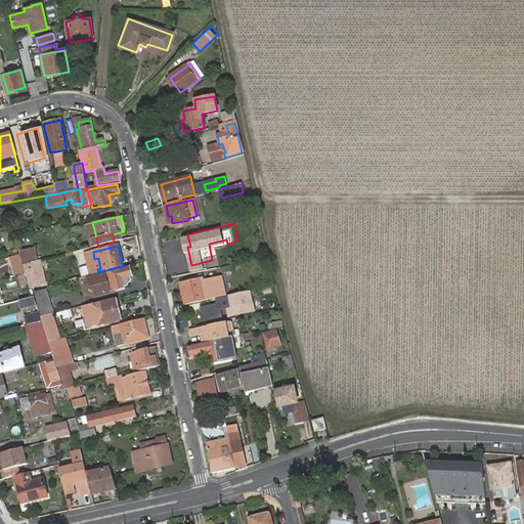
[(36,248),(20,252),(20,255),(10,258),(15,276),(25,274),(28,284),(30,291),(49,286),(42,260),(39,261),(36,248)]
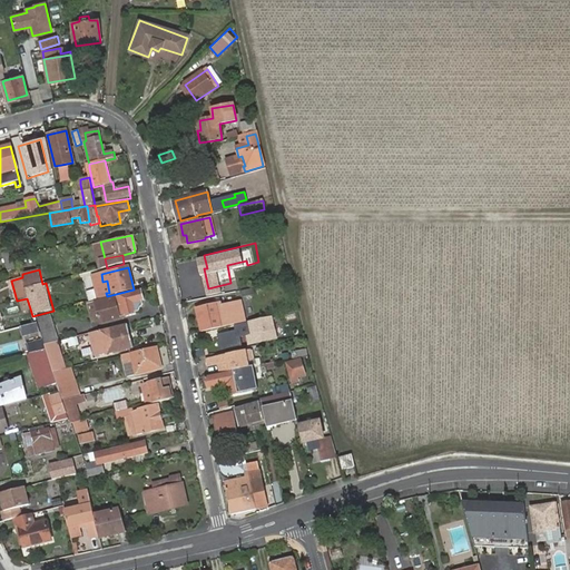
[(253,297),(251,288),(236,292),(238,300),(253,297)]
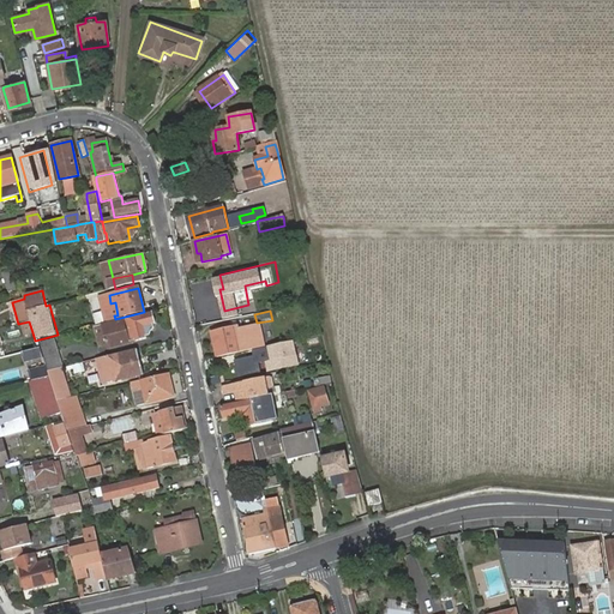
[(104,325),(109,349),(130,344),(130,342),(134,341),(136,342),(148,339),(146,337),(150,336),(154,327),(156,327),(152,313),(104,325)]
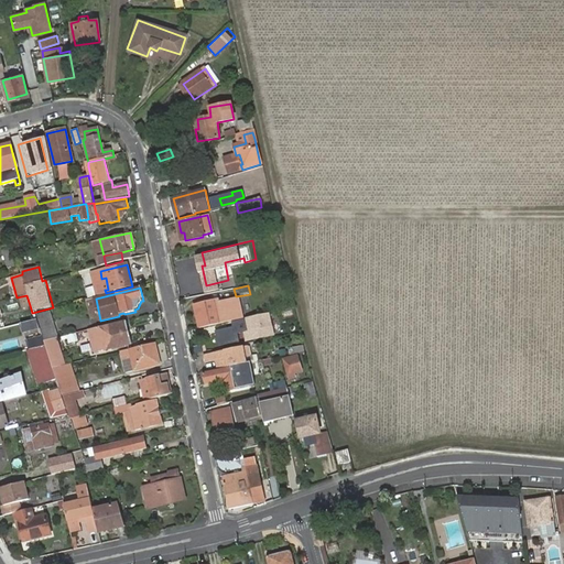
[(22,307),(30,305),(29,303),(26,295),(20,297),(22,307)]
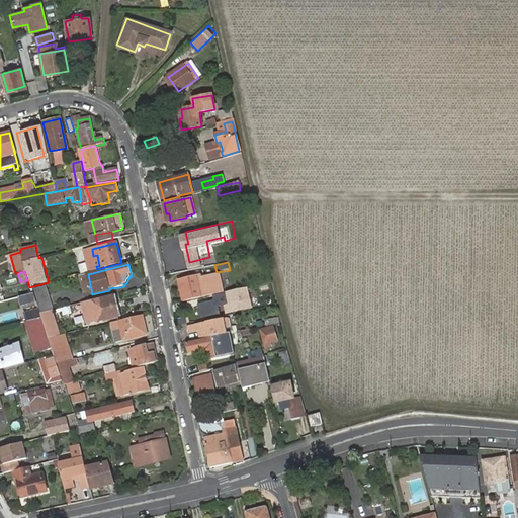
[(183,301),(213,294),(211,282),(201,284),(199,275),(178,280),(183,301)]
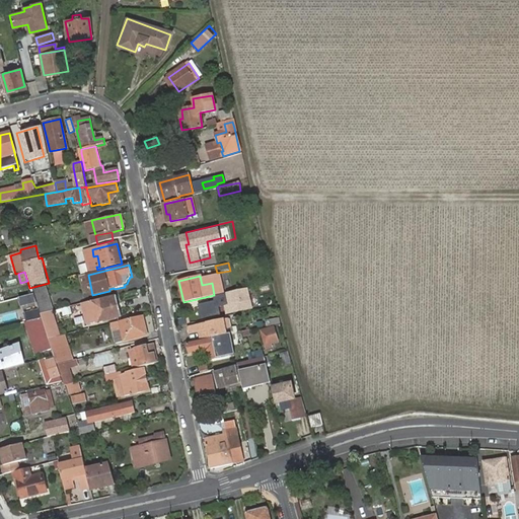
[(227,294),(229,304),(225,305),(227,313),(250,308),(247,290),(227,294)]
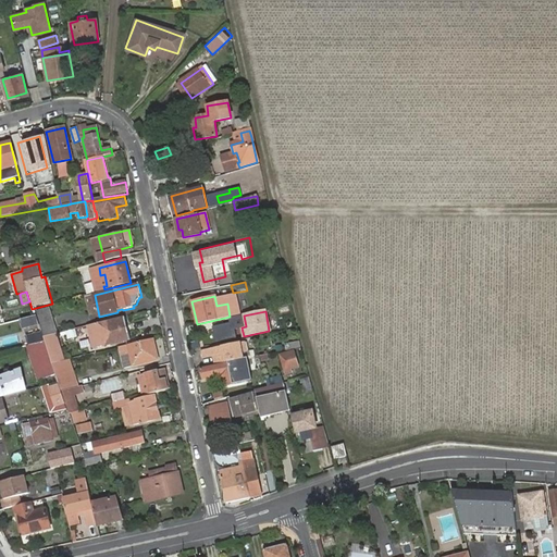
[(19,319),(21,329),(36,325),(34,316),(19,319)]
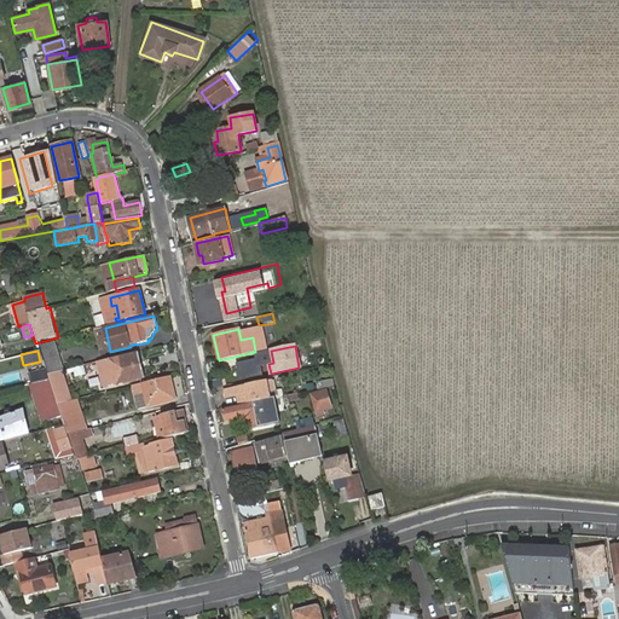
[(144,379),(139,354),(110,362),(113,372),(108,374),(109,381),(105,382),(106,386),(116,383),(116,385),(144,379)]
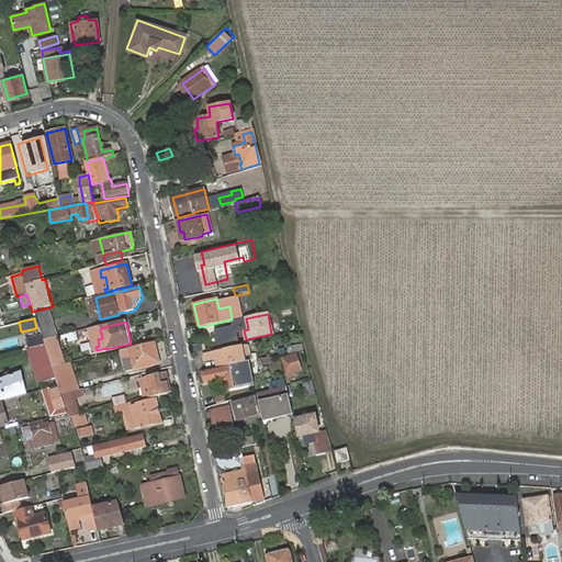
[(102,338),(100,328),(92,329),(96,347),(99,346),(98,339),(102,338)]
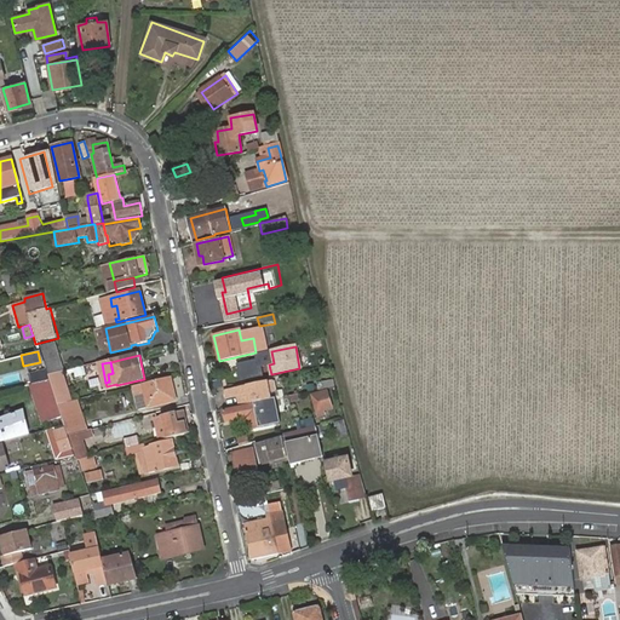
[(29,373),(30,383),(46,380),(45,371),(29,373)]
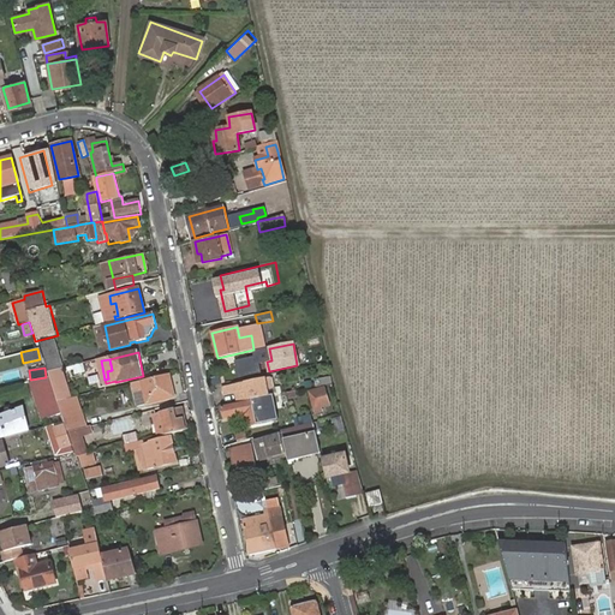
[(60,370),(48,372),(49,377),(58,401),(70,399),(60,370)]
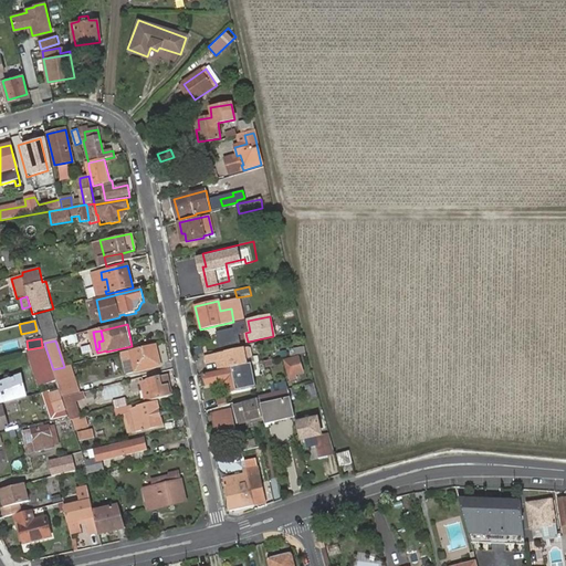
[(157,356),(155,345),(121,353),(123,362),(132,359),(135,371),(156,367),(154,357),(157,356)]
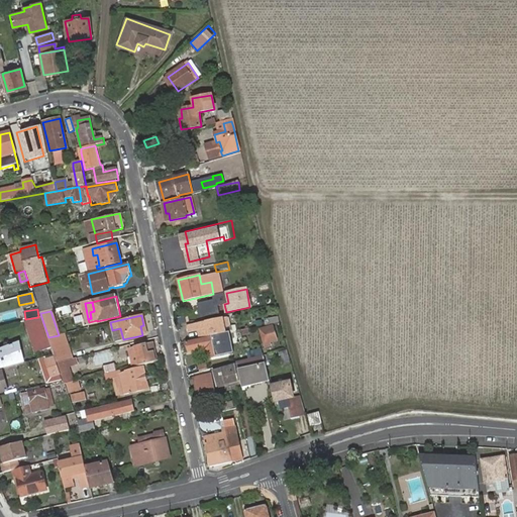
[(48,337),(41,317),(26,321),(40,359),(55,355),(48,337)]
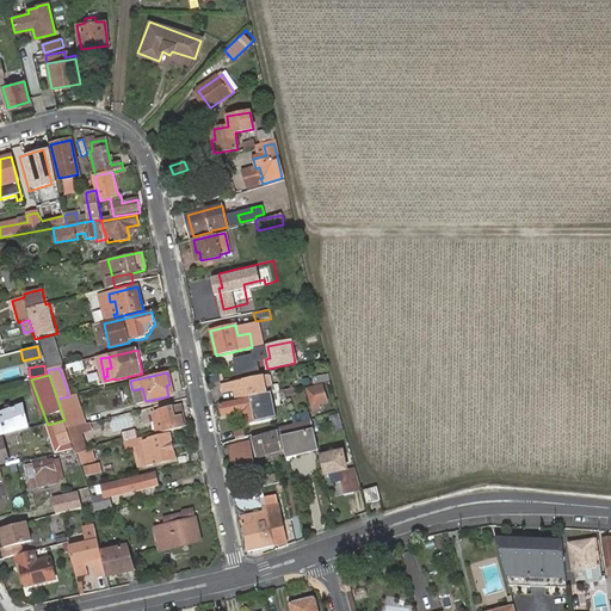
[(267,376),(236,383),(238,387),(235,388),(236,390),(234,392),(234,394),(235,401),(266,394),(265,388),(269,387),(267,376)]
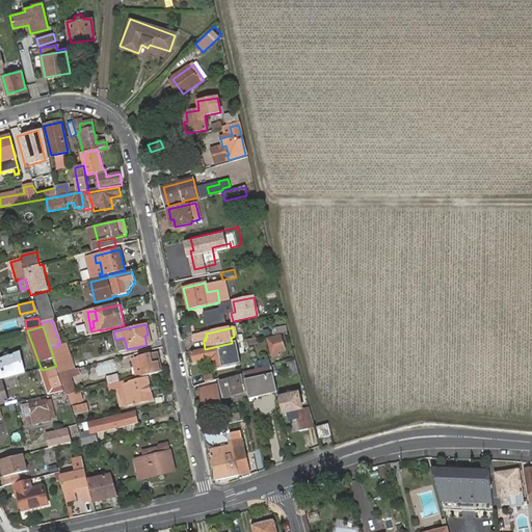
[(207,337),(206,334),(192,336),(193,345),(204,343),(204,341),(206,340),(205,338),(207,337)]
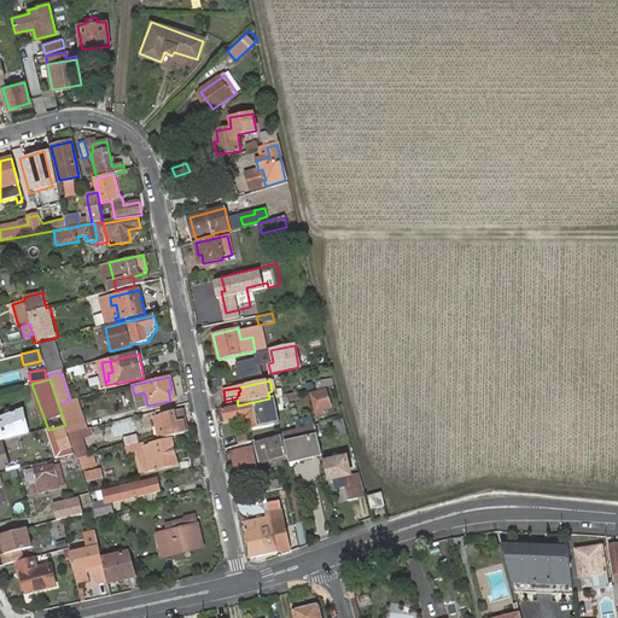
[(310,395),(316,412),(331,407),(326,390),(310,395)]
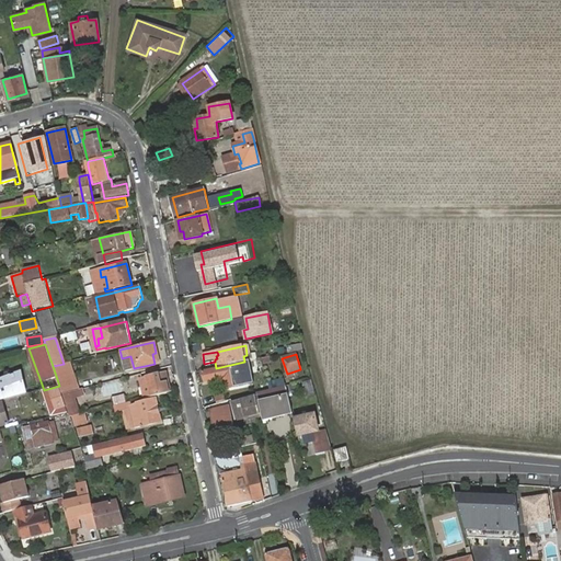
[(130,356),(122,358),(125,371),(134,368),(130,356)]
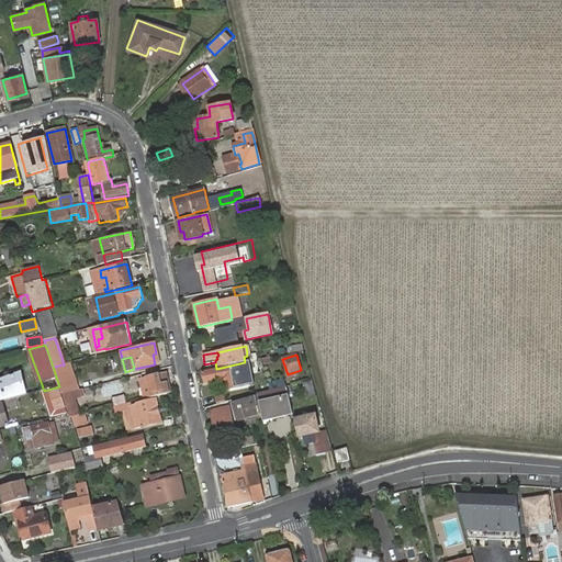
[(256,368),(270,364),(269,358),(255,360),(256,368)]
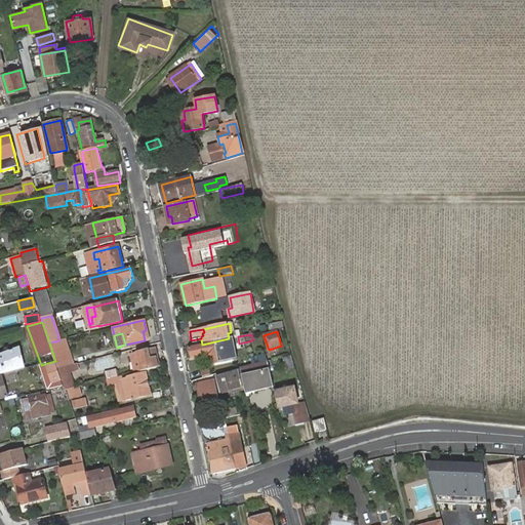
[(72,363),(64,339),(59,340),(49,342),(55,361),(57,367),(72,363)]
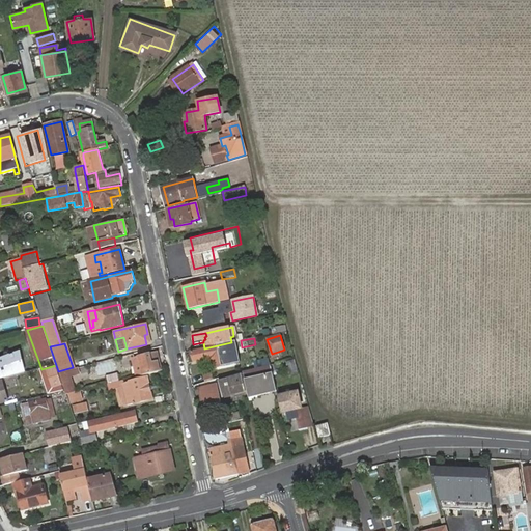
[(192,353),(194,362),(211,359),(211,360),(215,361),(216,361),(217,368),(225,366),(223,355),(233,352),(231,344),(192,353)]
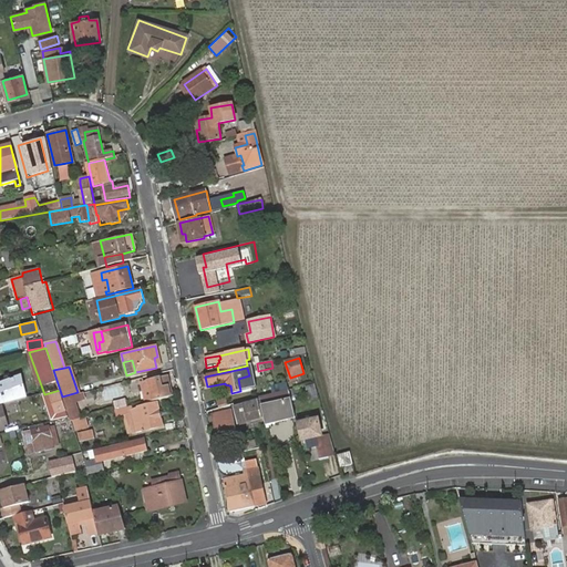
[(0,385),(0,406),(27,400),(21,379),(0,385)]
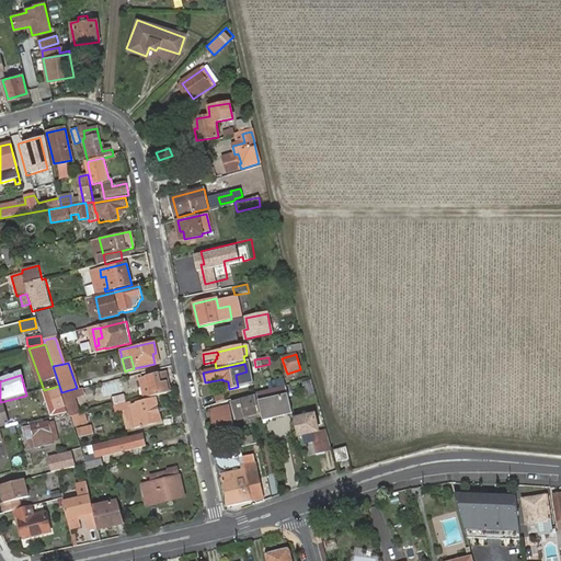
[(144,400),(169,393),(165,384),(160,385),(158,376),(139,380),(144,400)]
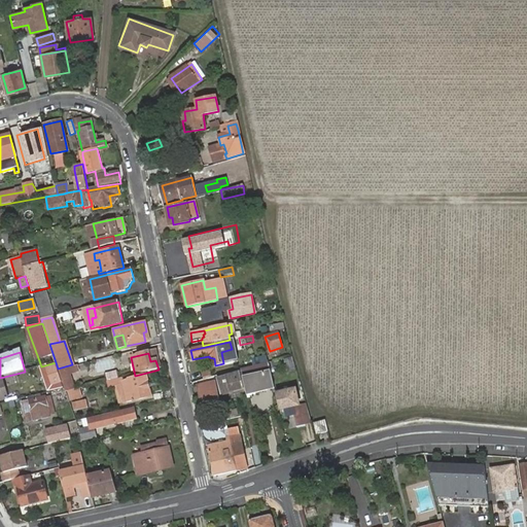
[(252,364),(267,362),(266,356),(251,358),(252,364)]
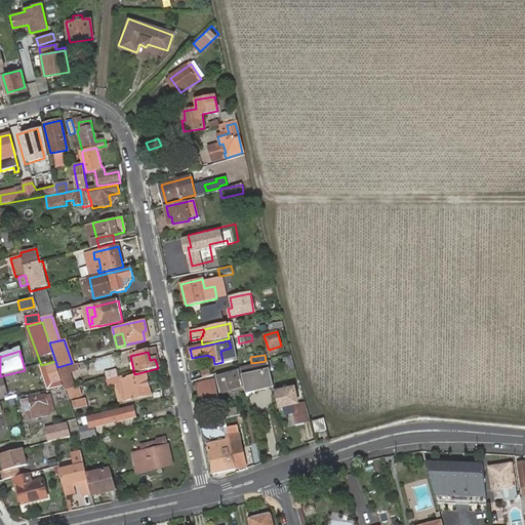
[(101,371),(119,365),(117,356),(97,362),(101,371)]
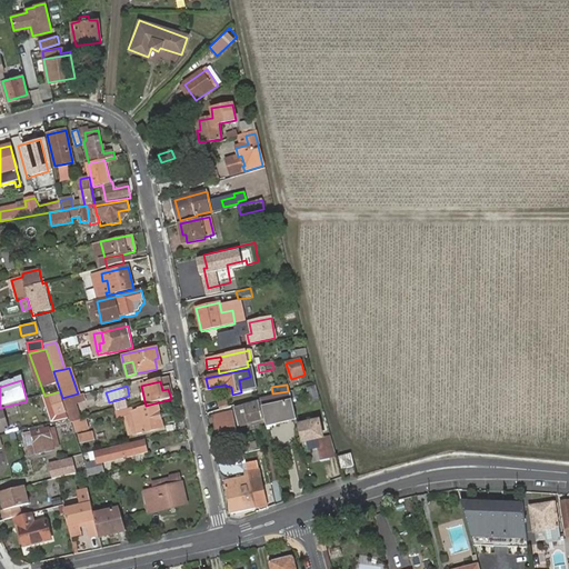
[(260,400),(266,427),(297,418),(290,392),(260,400)]
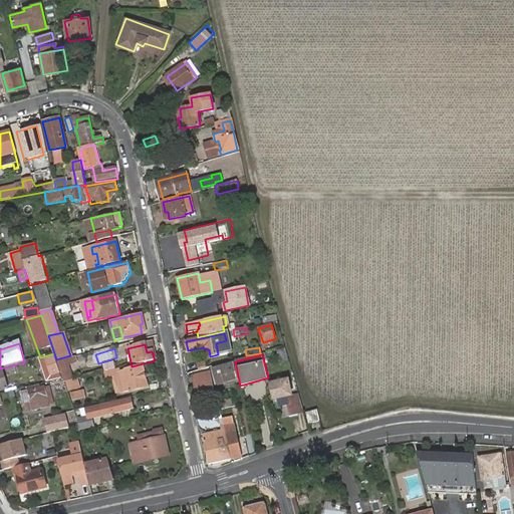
[(40,359),(47,380),(60,376),(53,355),(40,359)]
